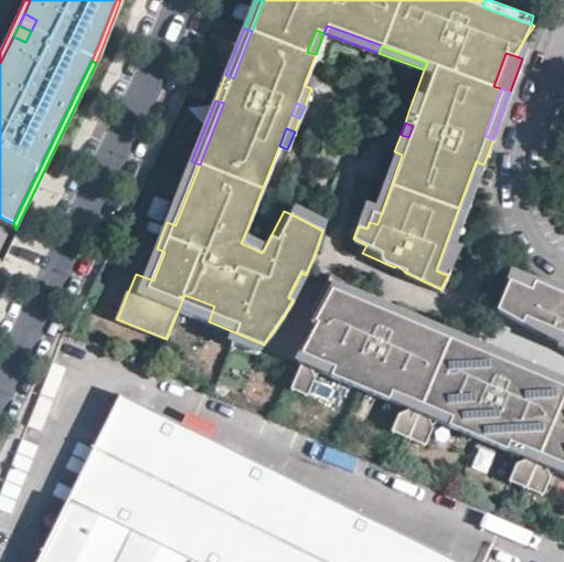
[(279,146),(262,190),(269,192),(287,149),(279,146)]
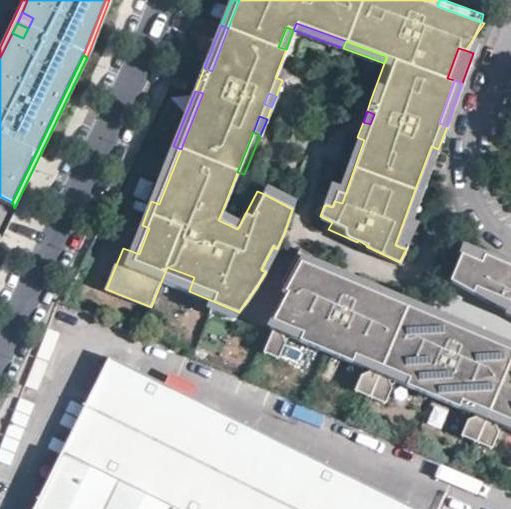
[(181,149),(173,146),(151,201),(159,204),(181,149)]
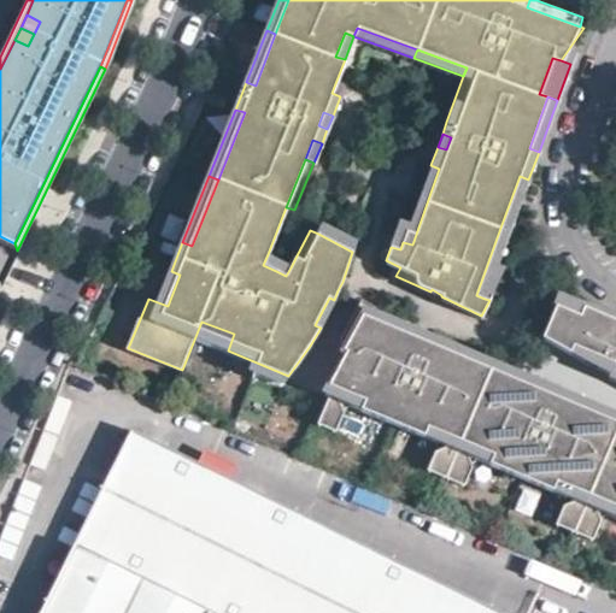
[(412,245),(432,189),(423,186),(410,223),(403,242),(412,245)]
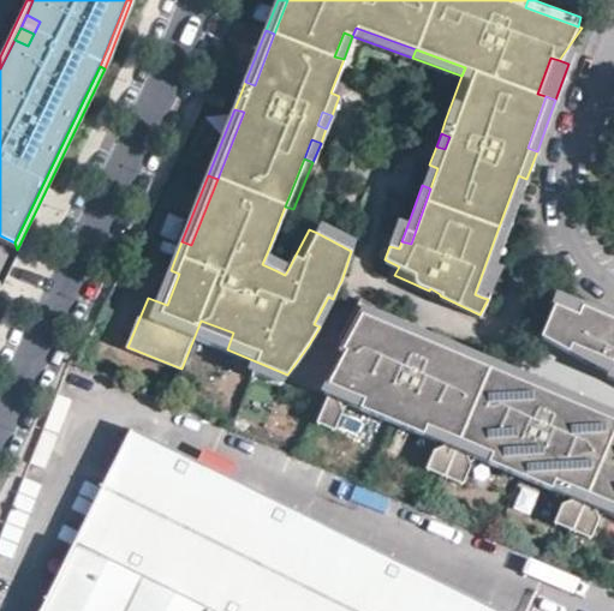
[(401,241),(409,222),(399,219),(389,246),(399,249),(401,241)]
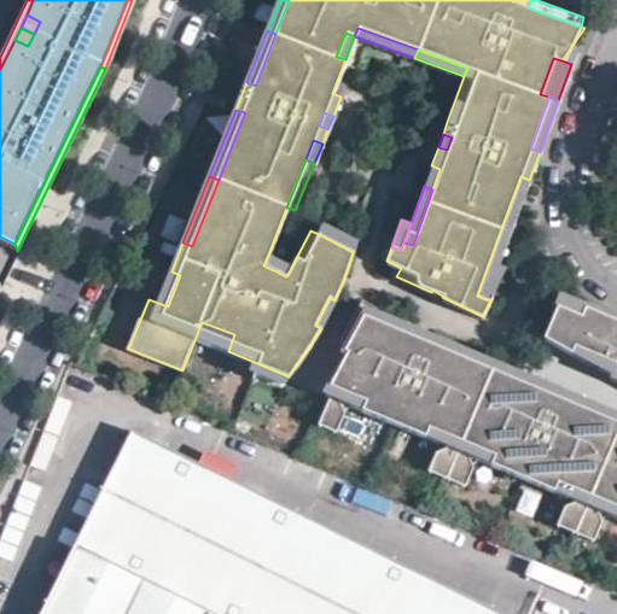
[(324,227),(319,234),(353,252),(355,243),(324,227)]
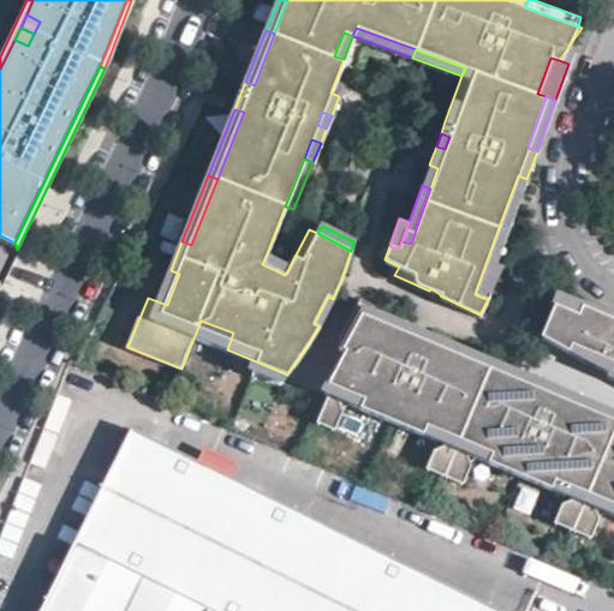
[(508,231),(499,227),(475,294),(483,298),(508,231)]
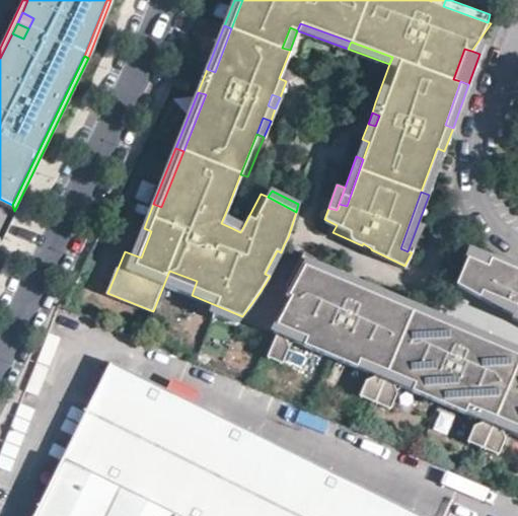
[(0,199),(0,203),(14,211),(12,205),(0,199)]
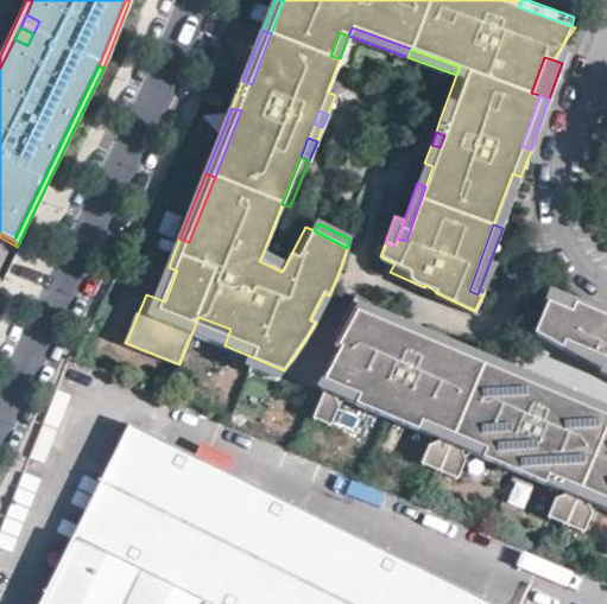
[(277,259),(264,250),(259,261),(272,267),(277,259)]
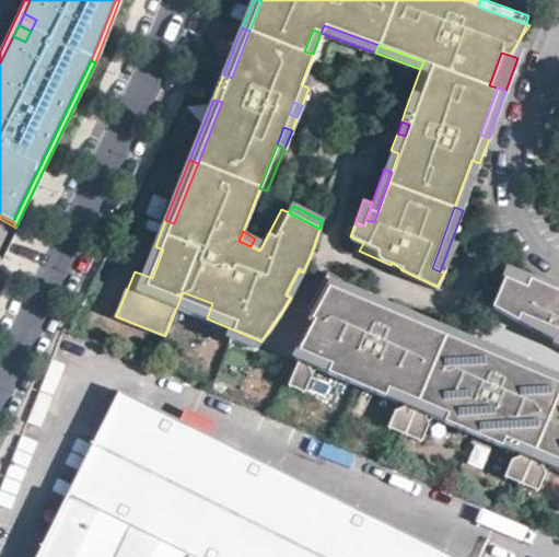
[(264,243),(255,239),(251,246),(259,251),(264,243)]
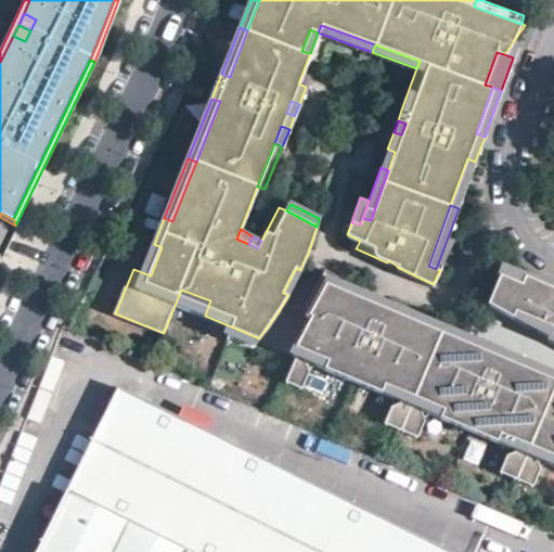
[(154,244),(142,272),(151,276),(162,247),(154,244)]
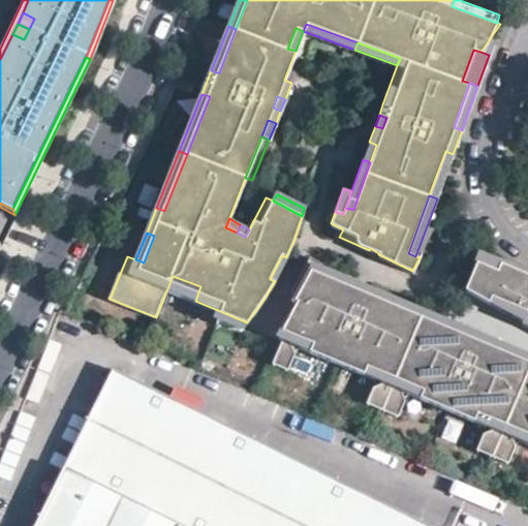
[(527,270),(480,253),(466,288),(490,301),(492,296),(527,310),(527,270)]
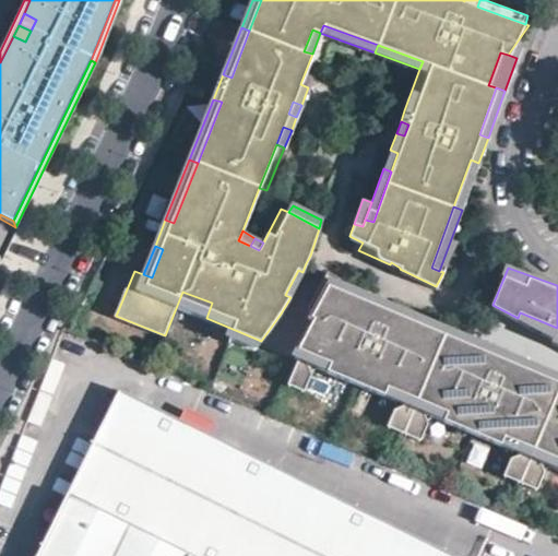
[(379,297),(361,290),(358,298),(335,288),(339,280),(340,276),(328,269),(316,310),(308,306),(292,355),(300,358),(289,385),(307,391),(313,376),(396,411),(390,426),(424,441),(430,425),(513,460),(507,476),(541,491),(547,474),(557,478),(557,380),(549,377),(520,364),(523,356),(507,350),(505,357),(493,353),(496,345),(478,338),(475,346),(446,333),(400,315),(403,307),(390,302),(387,309),(376,305),(379,297)]
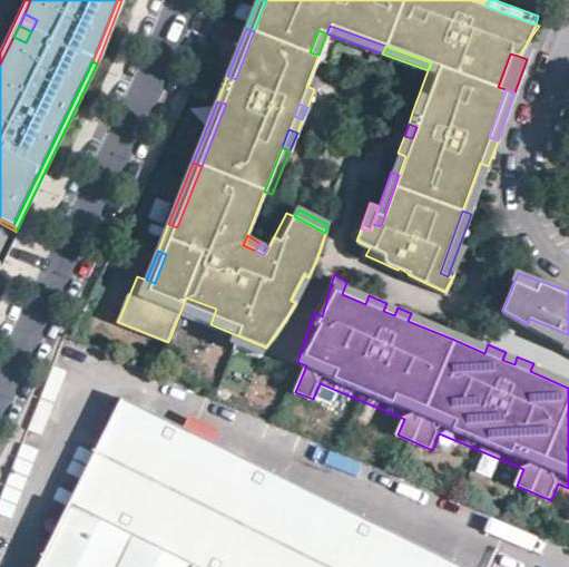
[(369,295),(345,285),(342,294),(365,304),(369,295)]
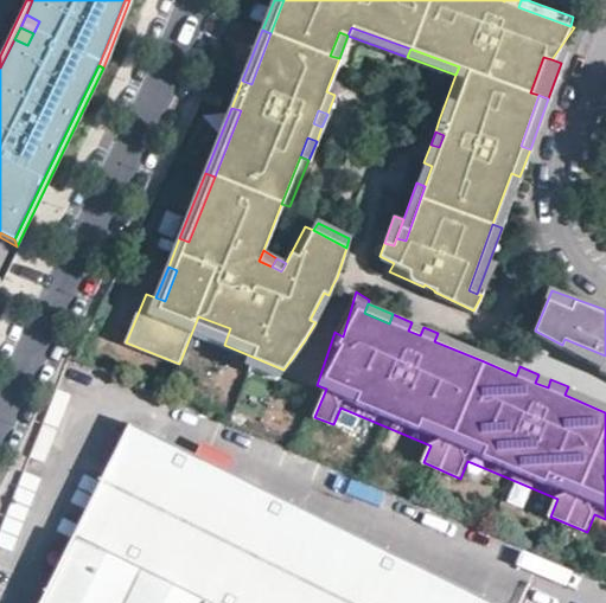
[(423,327),(412,322),(408,331),(420,335),(423,327)]
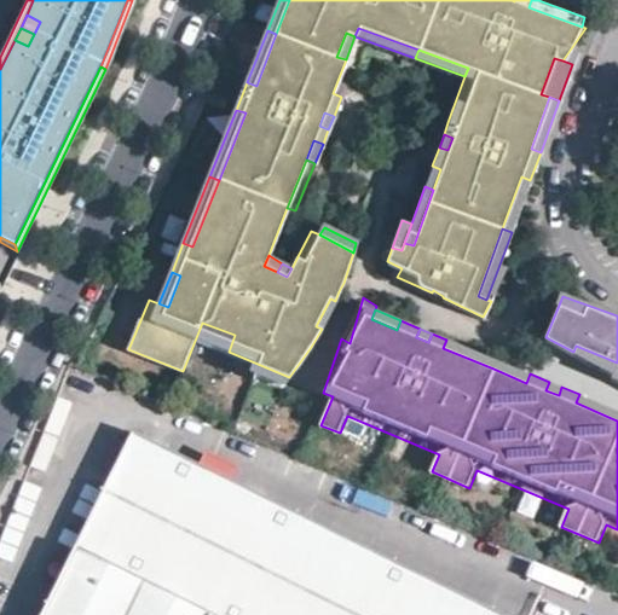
[(446,340),(443,348),(494,369),(497,360),(446,340)]
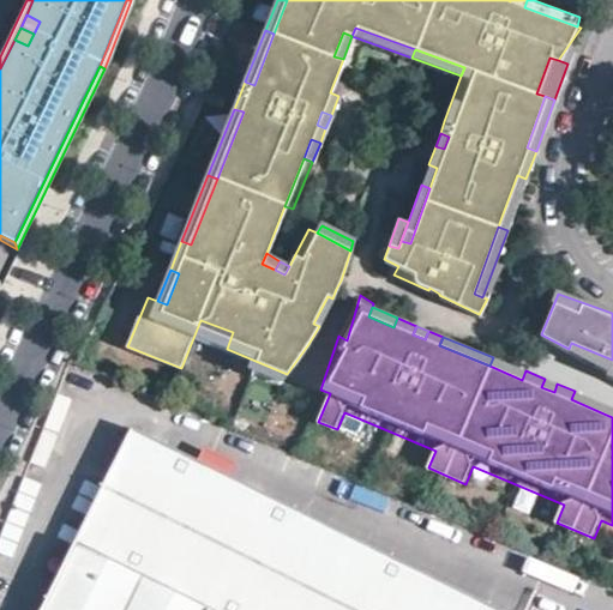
[(569,349),(608,370),(612,360),(571,343),(569,349)]
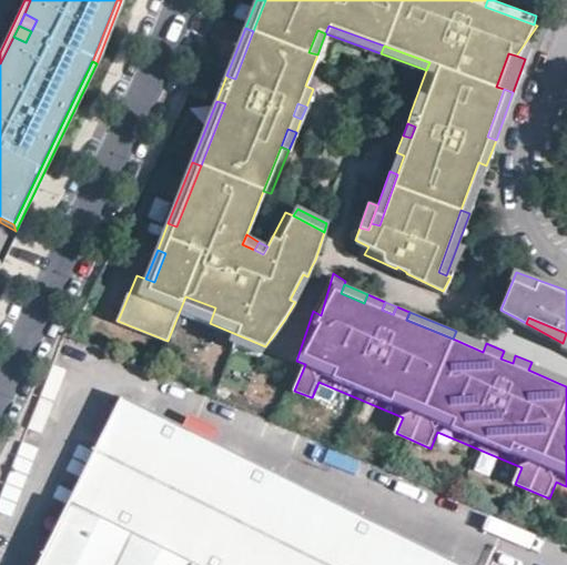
[(515,355),(504,351),(500,359),(513,363),(515,355)]
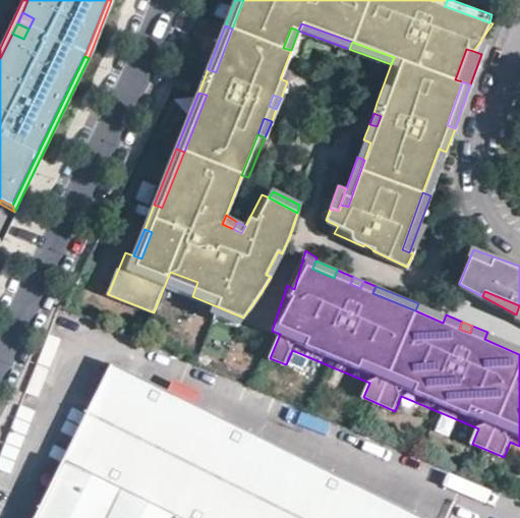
[(516,343),(487,332),(484,339),(512,351),(516,343)]
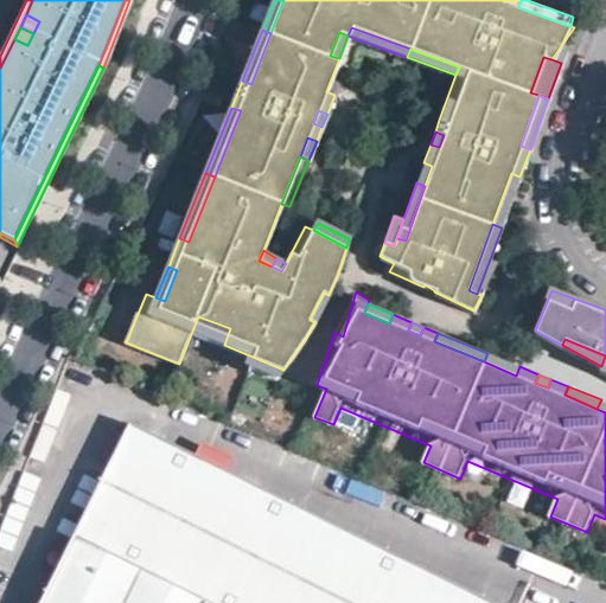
[(501,602),(132,421),(40,602),(501,602)]
